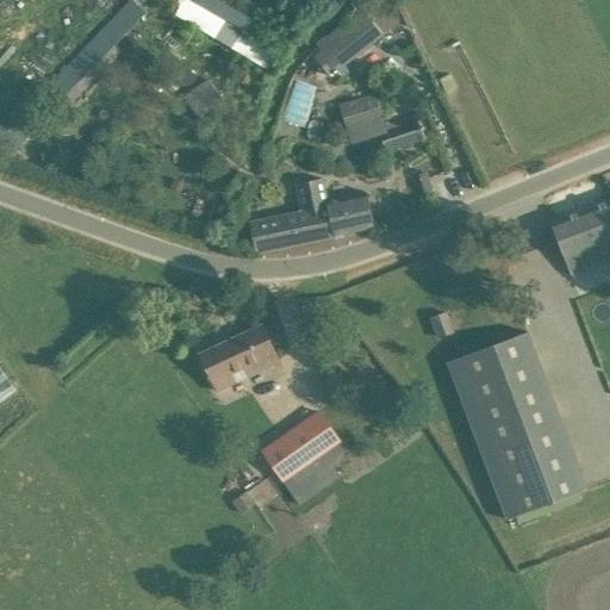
[(53,82),(70,100),(111,60),(120,49),(116,44),(144,13),(130,0),(129,0),(92,41),(53,82)]
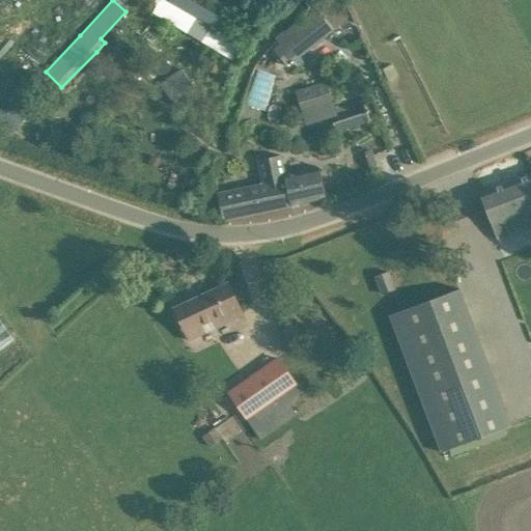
[(316,6),(296,22),(277,37),(282,44),(290,37),(304,55),(335,29),(317,7),(316,6)]
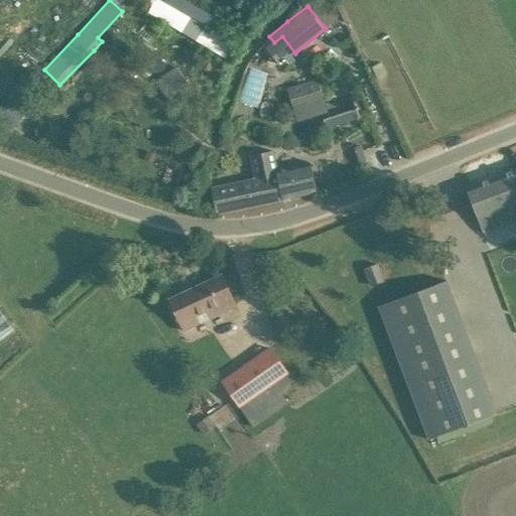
[(182,31),(197,40),(206,25),(191,17),(182,31)]
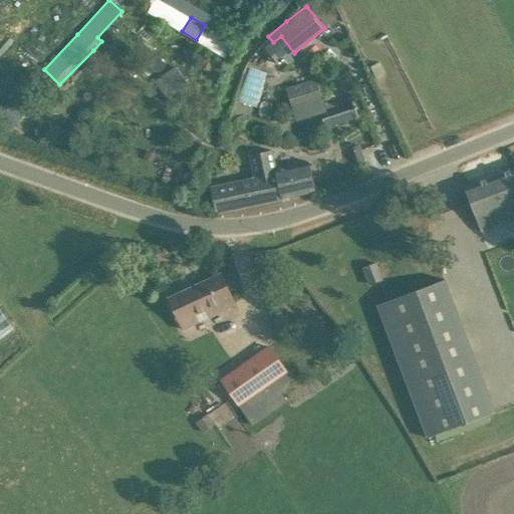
[(156,79),(170,100),(189,86),(175,66),(156,79)]
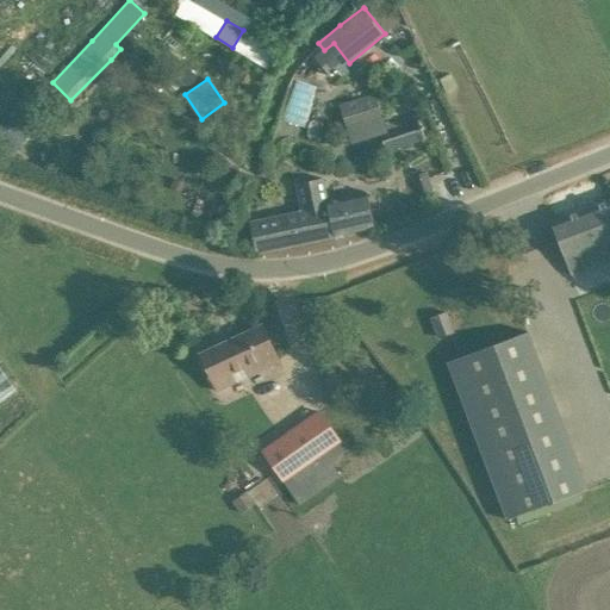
[(340,104),(347,126),(381,116),(375,93),(365,97),(340,104)]
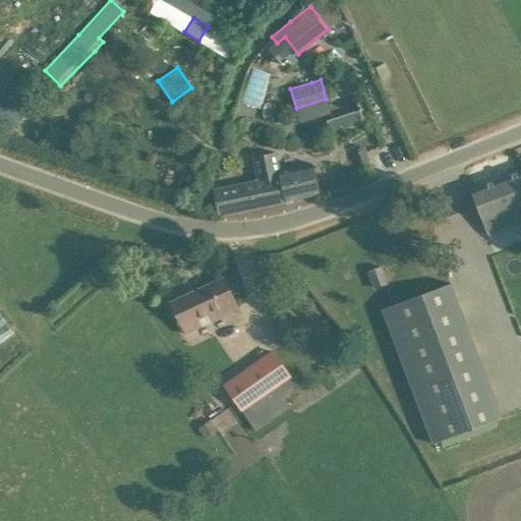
[(354,98),(327,103),(330,115),(356,110),(354,98)]
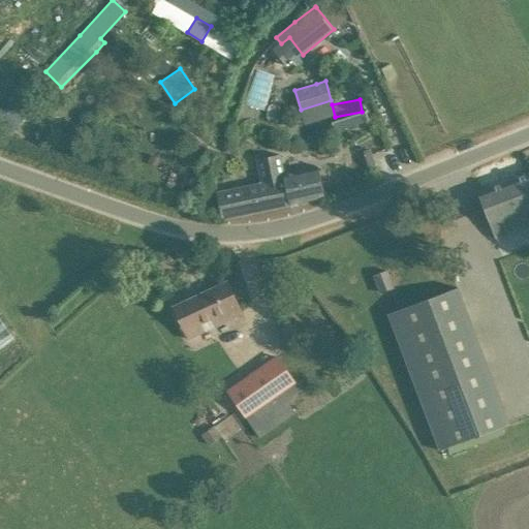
[(366,111),(332,122),(335,131),(369,120),(366,111)]
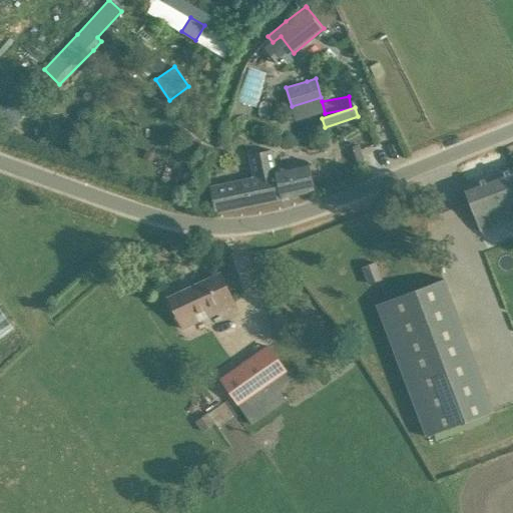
[(211,191),(215,211),(315,190),(311,170),(309,161),(276,168),(272,149),(249,154),(254,177),(210,187),(211,191)]
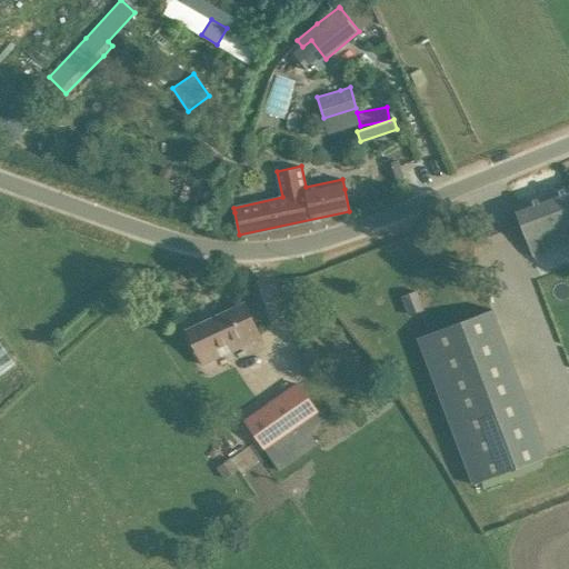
[(568,187),(543,197),(561,245),(568,241),(568,187)]
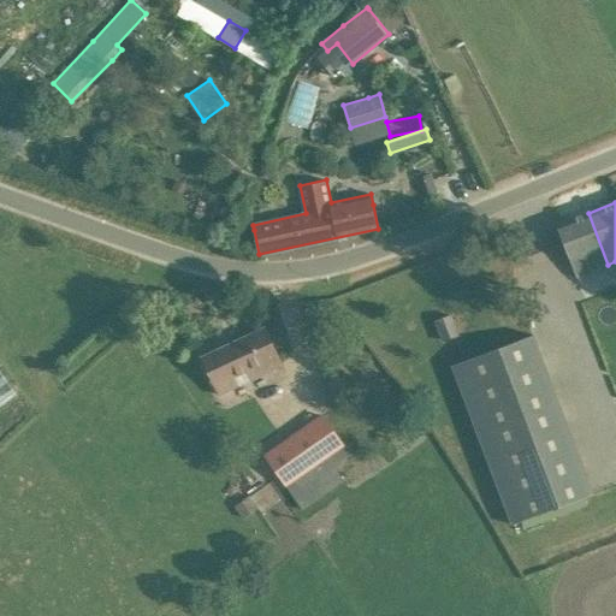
[(588,213),(557,224),(576,277),(608,265),(588,213)]
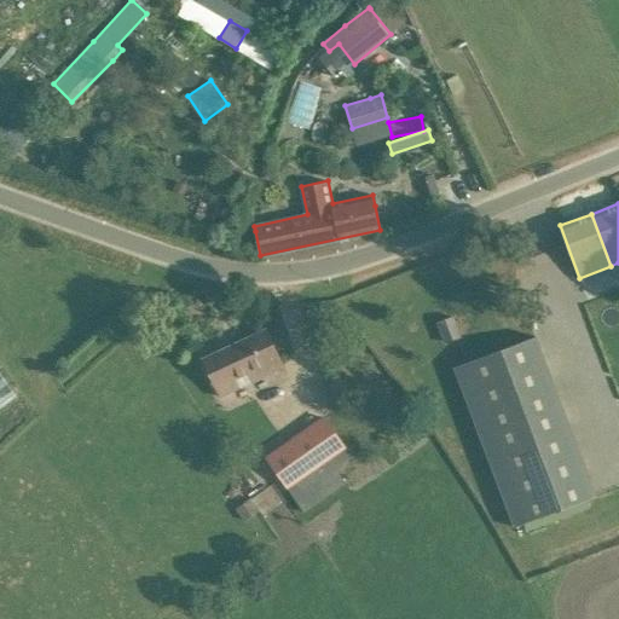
[(453,316),(437,322),(444,343),(461,337),(453,316)]
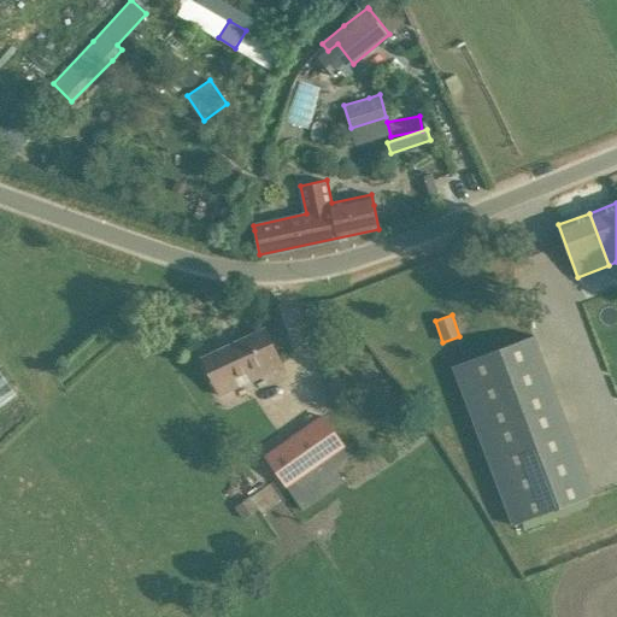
[(283,364),(276,350),(265,328),(201,358),(215,386),(219,395),(250,380),(283,364)]
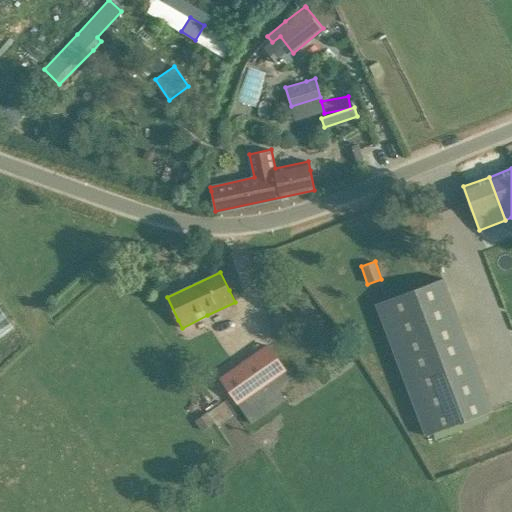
[(425,436),(486,413),(494,410),(444,278),(375,303),(425,436)]
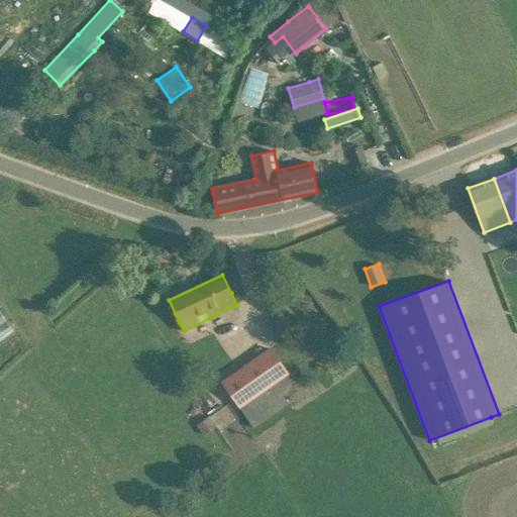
[(0,341),(15,330),(0,309),(0,341)]
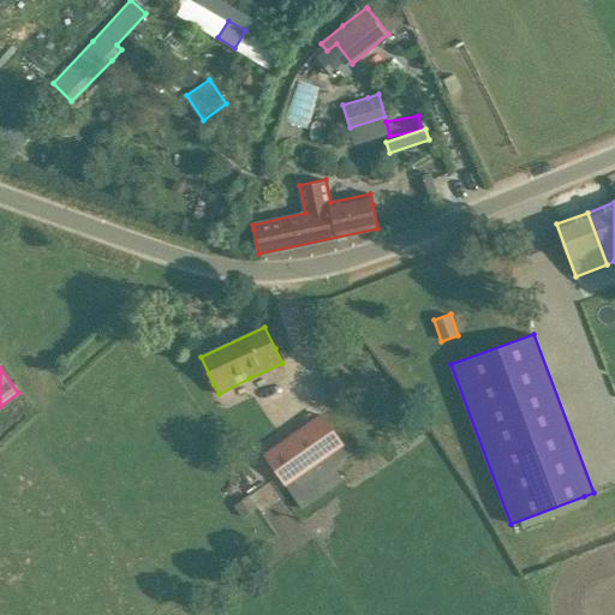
[(344,481),(340,476),(328,458),(305,425),(264,454),(287,485),(304,508),(344,481)]
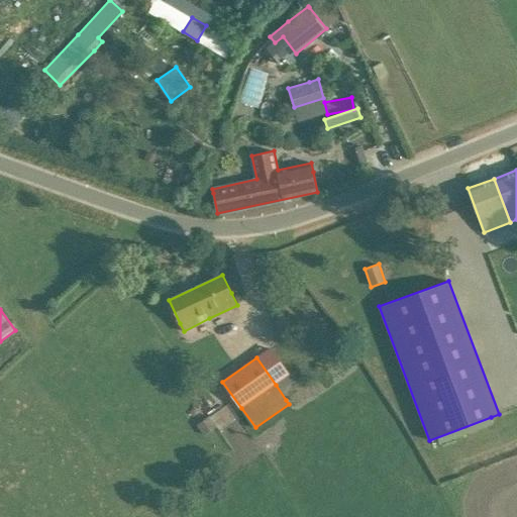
[(209,417),(198,425),(204,433),(215,425),(209,417)]
